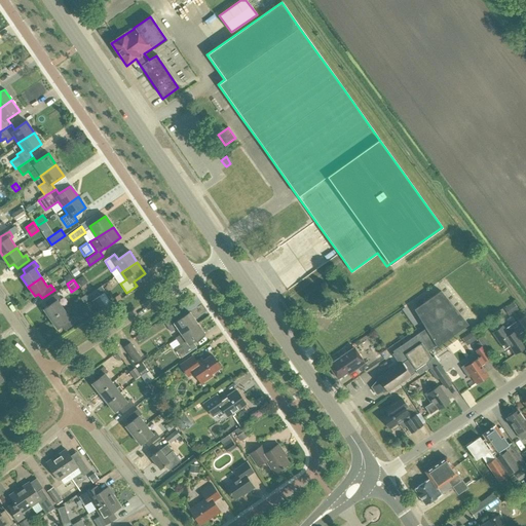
[(418,375),(429,368),(429,369),(439,363),(434,355),(431,358),(428,352),(468,325),(441,291),(414,309),(425,329),(392,351),(393,353),(392,354),(399,364),(377,378),(372,387),(377,395),(387,392),(411,376),(410,375),(415,372),(413,371),(415,370),(418,375)]
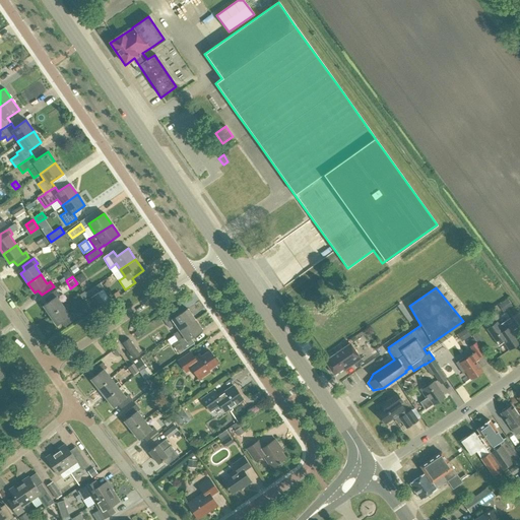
[(44,306),(50,316),(63,307),(57,298),(60,296),(56,290),(45,299),(48,303),(44,306)]
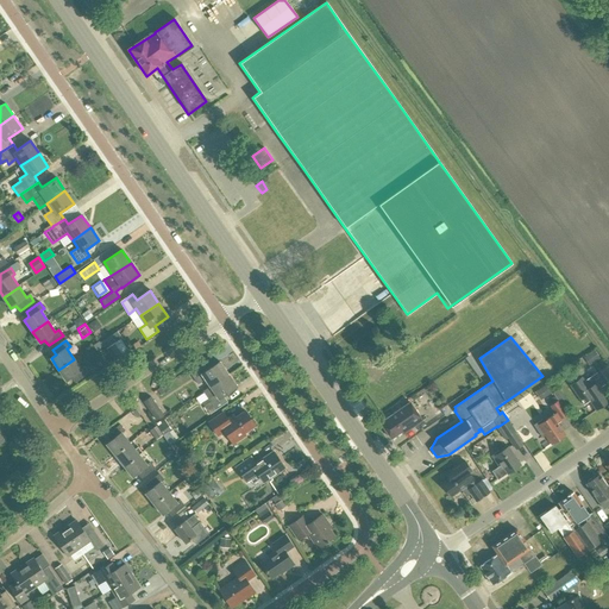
[(114,344),(107,350),(114,360),(123,356),(114,344)]
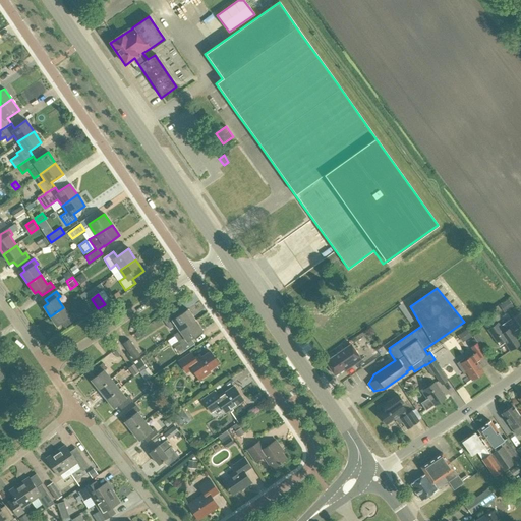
[(499,305),(504,313),(513,306),(508,299),(499,305)]
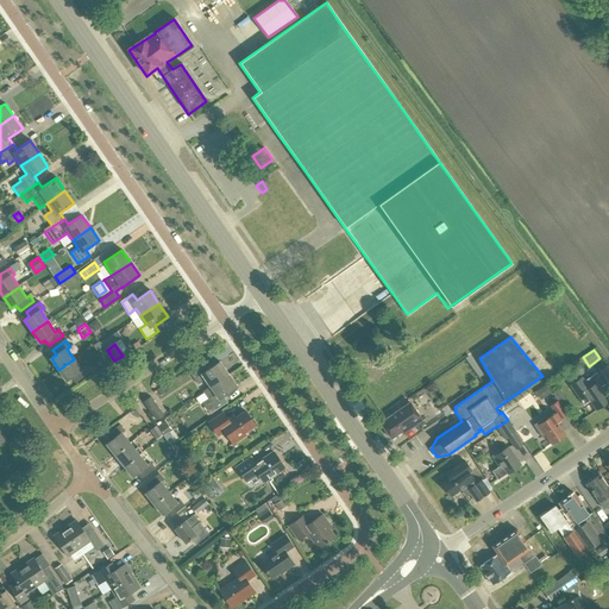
[(71,378),(76,383),(89,374),(85,368),(81,370),(74,359),(58,370),(67,381),(71,378)]
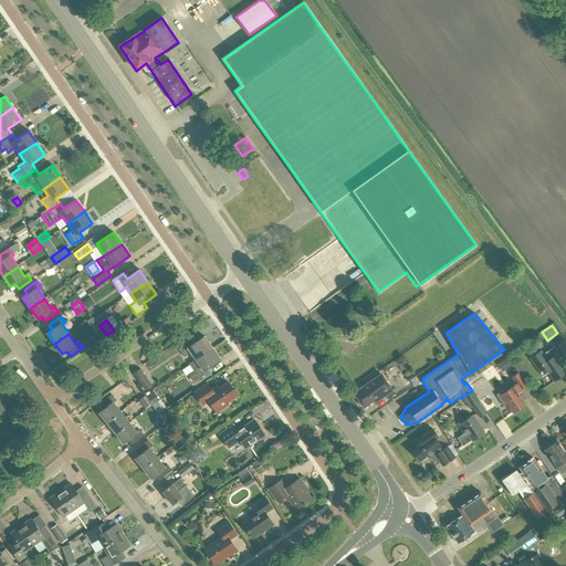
[(82,341),(85,346),(93,341),(90,335),(82,341)]
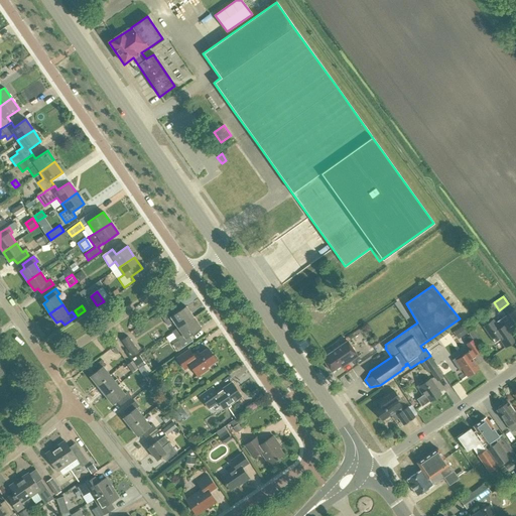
[(177,328),(178,329),(194,318),(185,307),(174,315),(170,310),(161,316),(167,327),(173,323),(177,328)]
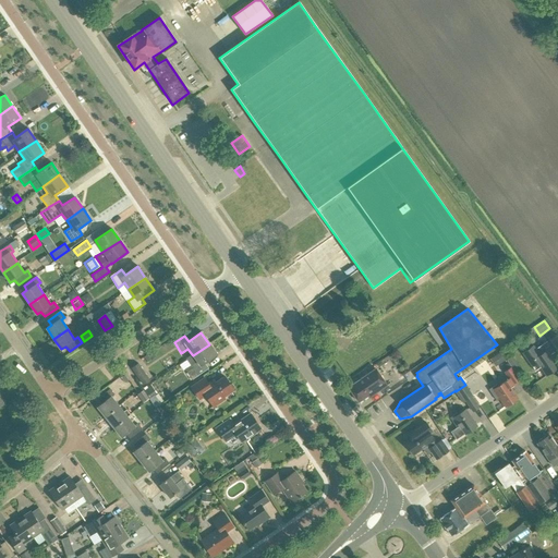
[(557,368),(549,355),(557,349),(557,347),(552,338),(535,350),(532,347),(522,354),(534,372),(540,368),(545,376),(557,368)]
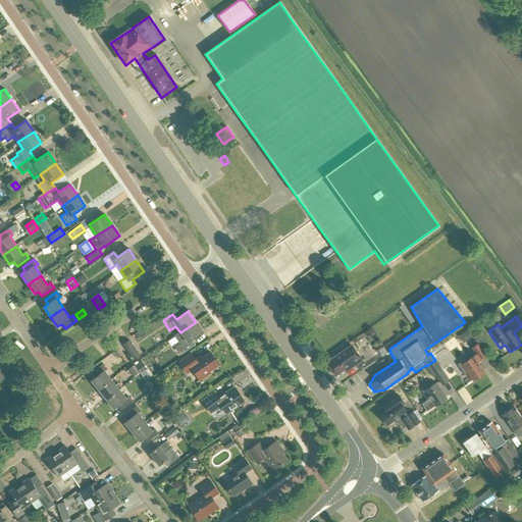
[(203,332),(196,322),(180,332),(179,331),(173,336),(178,343),(177,343),(180,346),(174,349),(179,356),(185,352),(195,346),(191,341),(203,332)]
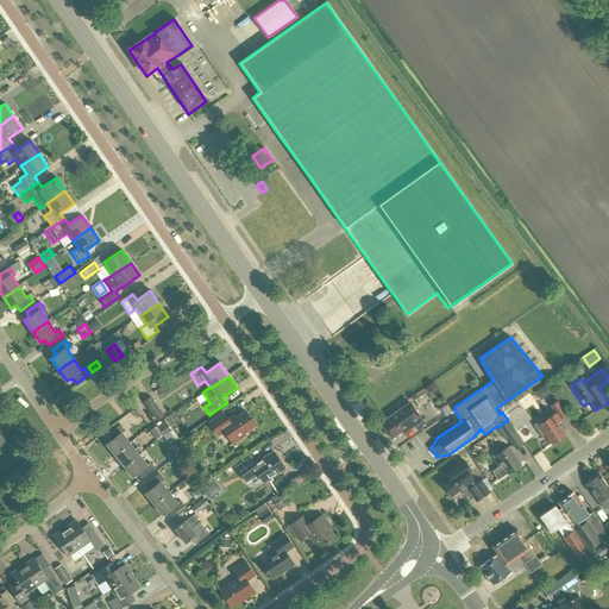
[(151,397),(144,402),(157,420),(163,415),(151,397)]
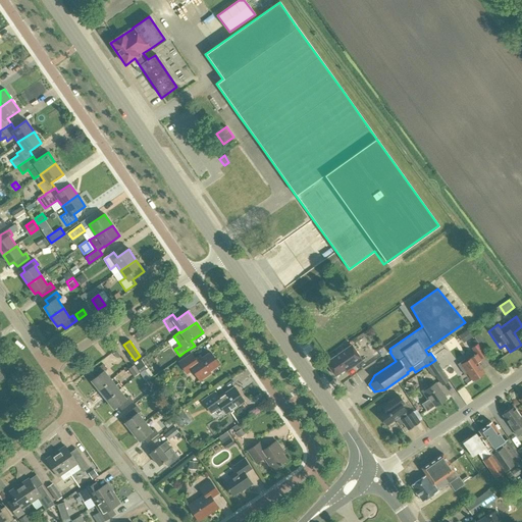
[(471,350),(475,355),(478,360),(485,356),(477,345),(471,350)]
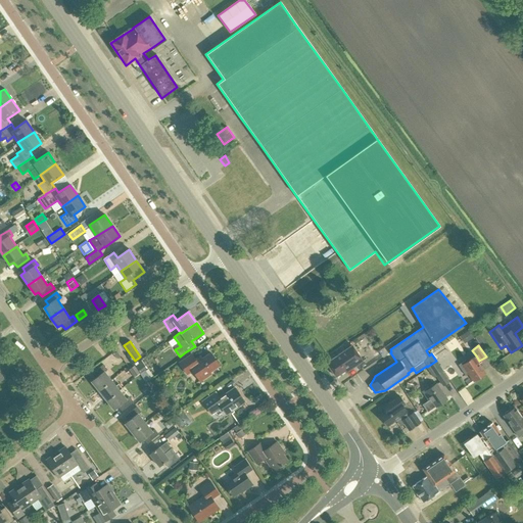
[(344,373),(345,374),(362,363),(351,346),(326,365),(335,379),(344,373)]
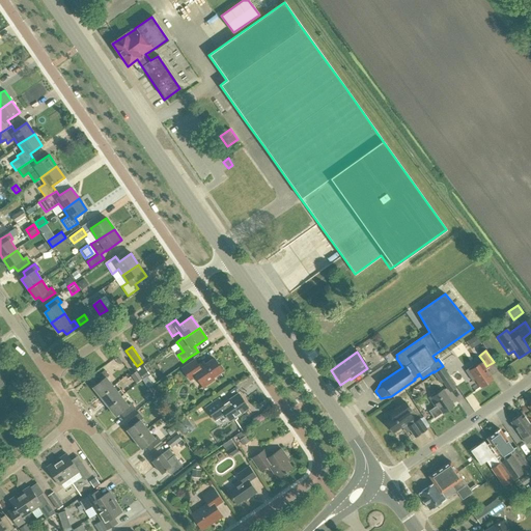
[(107,372),(121,364),(117,357),(103,365),(107,372)]
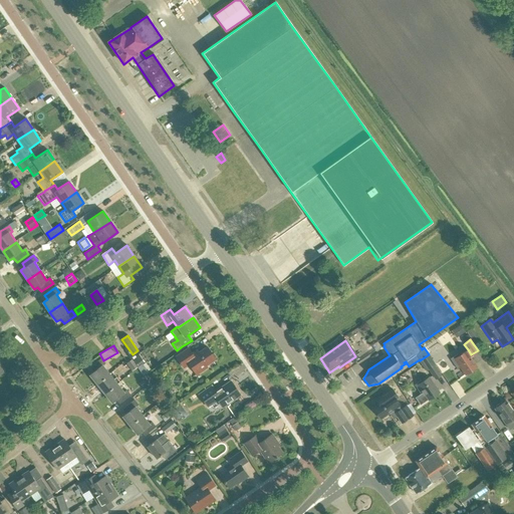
[(177,357),(184,368),(189,364),(197,375),(208,367),(206,366),(216,359),(207,347),(194,356),(189,348),(177,357)]
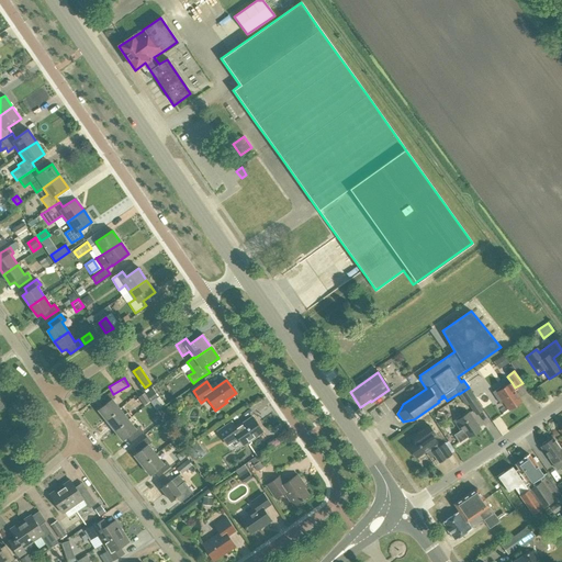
[(502,403),(508,412),(521,402),(509,384),(502,390),(501,388),(492,394),(499,405),(502,403)]
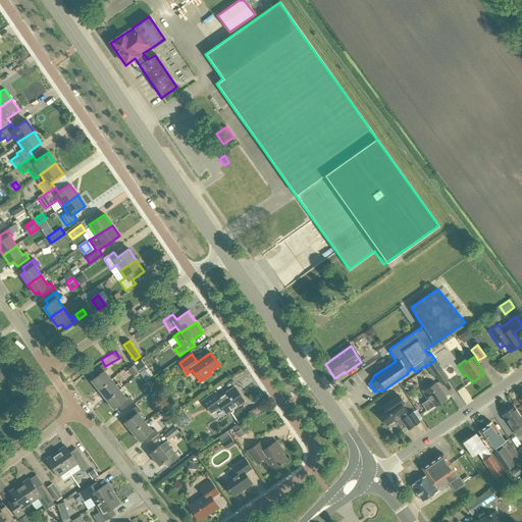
[(147,367),(142,359),(135,363),(140,371),(147,367)]
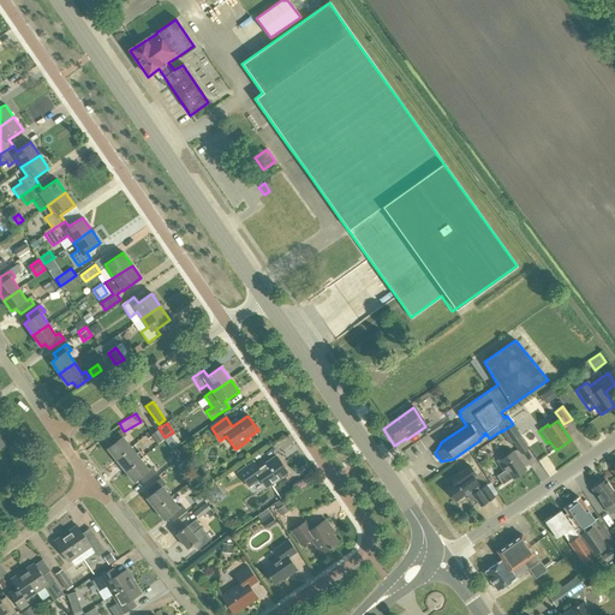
[(520,453),(527,449),(519,437),(520,436),(513,425),(501,433),(509,443),(512,442),(520,453)]
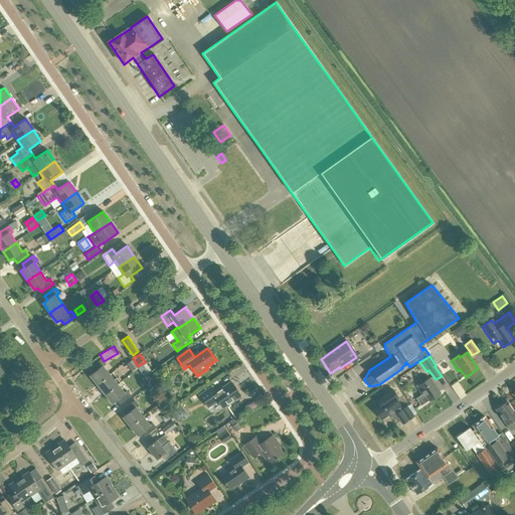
[(90,376),(96,384),(108,374),(102,367),(105,364),(102,359),(91,368),(93,373),(90,376)]
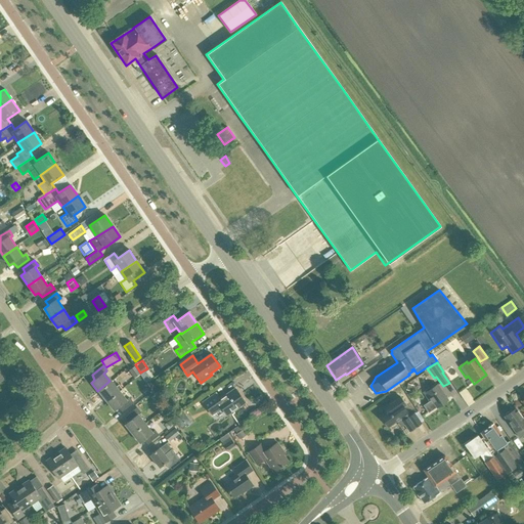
[(129,370),(135,379),(140,376),(134,367),(129,370)]
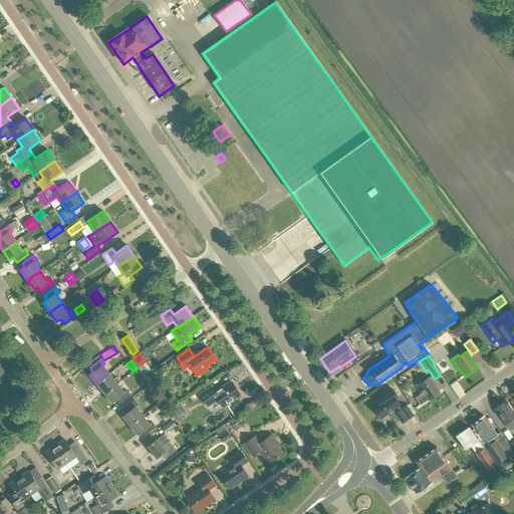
[(143,363),(138,367),(144,375),(149,372),(143,363)]
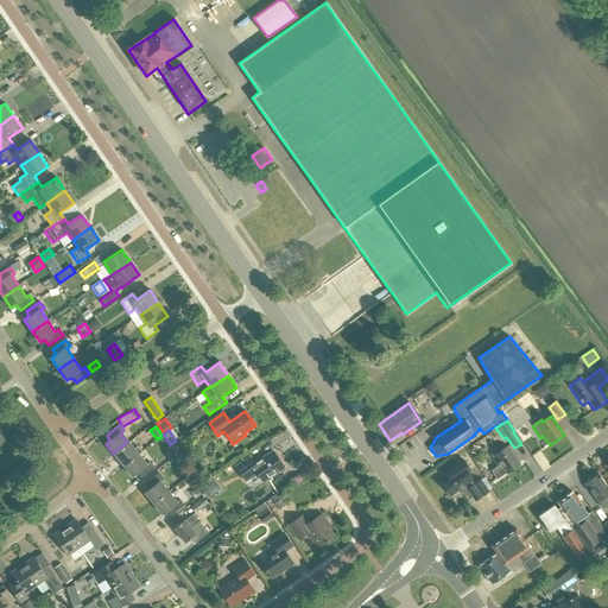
[(113,454),(125,468),(139,456),(138,455),(141,453),(137,447),(133,450),(127,442),(113,454)]
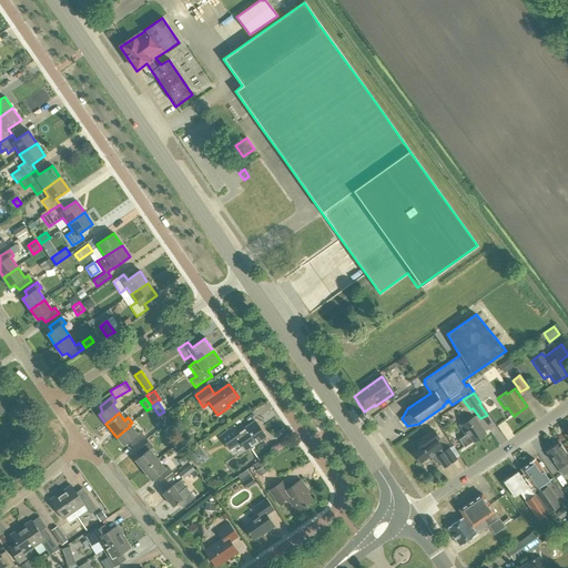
[(474,417),(466,422),(465,421),(457,425),(464,436),(466,434),(472,443),(485,434),(474,417)]
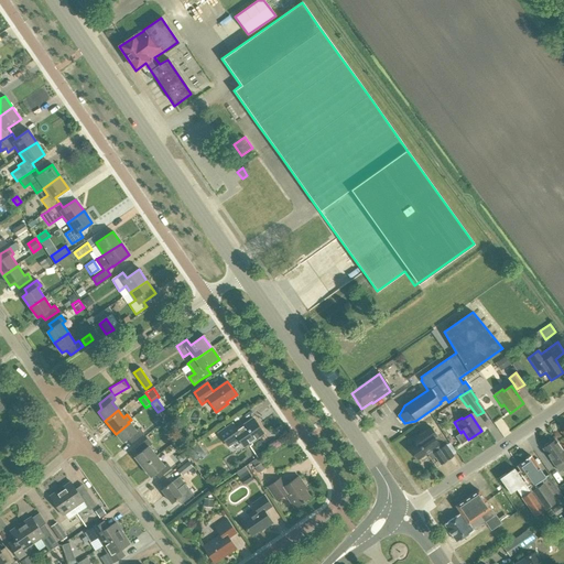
[(237,430),(232,423),(218,433),(228,446),(239,438),(245,446),(263,433),(253,419),(237,430)]
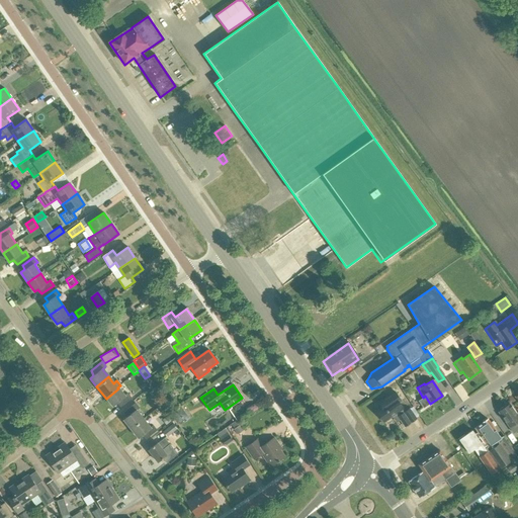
[(116,404),(120,408),(132,399),(126,394),(124,396),(118,389),(106,399),(112,407),(116,404)]
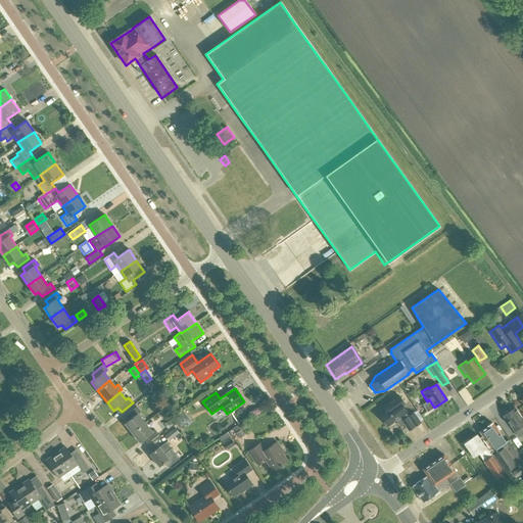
[(397,395),(381,406),(384,411),(379,415),(385,425),(397,416),(398,418),(407,413),(401,406),(403,405),(397,395)]
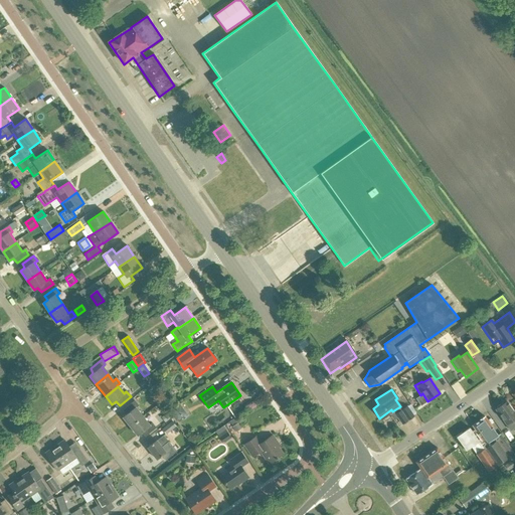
[(123,417),(130,426),(142,417),(136,408),(138,406),(134,401),(123,410),(126,414),(123,417)]
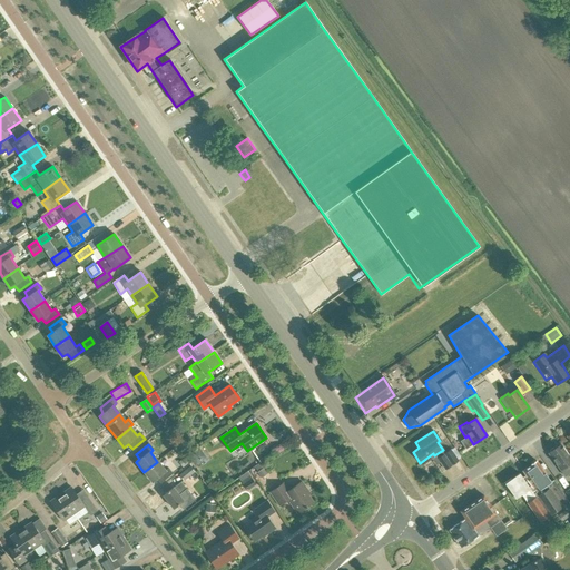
[(553,449),(550,451),(549,453),(548,454),(560,471),(567,468),(569,471),(569,469),(569,458),(560,445),(554,449),(553,449)]
